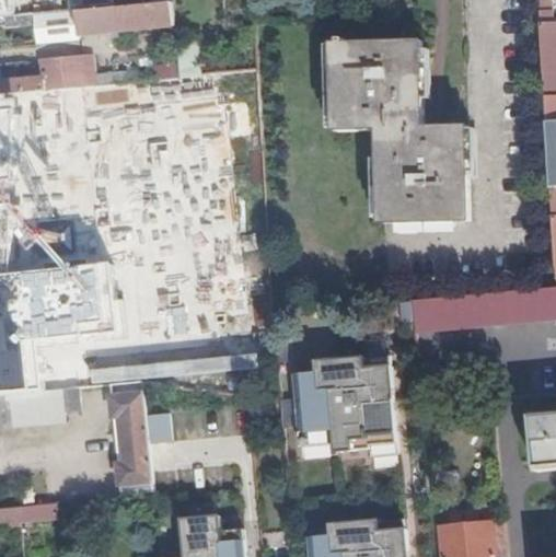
[(112,4),(111,0),(68,0),(70,10),(77,9),(112,4)]
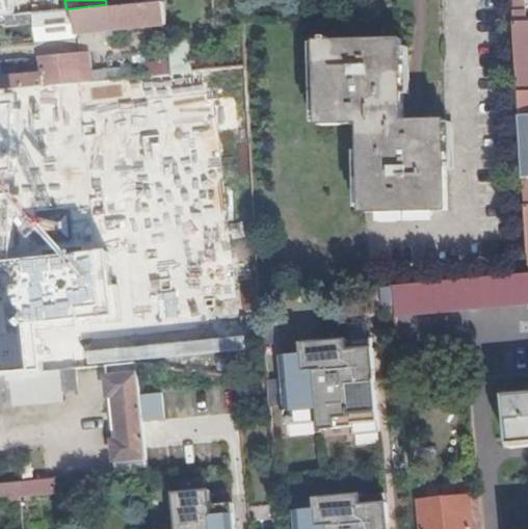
[(75,32),(164,24),(162,0),(148,1),(106,4),(73,8),(75,32)]
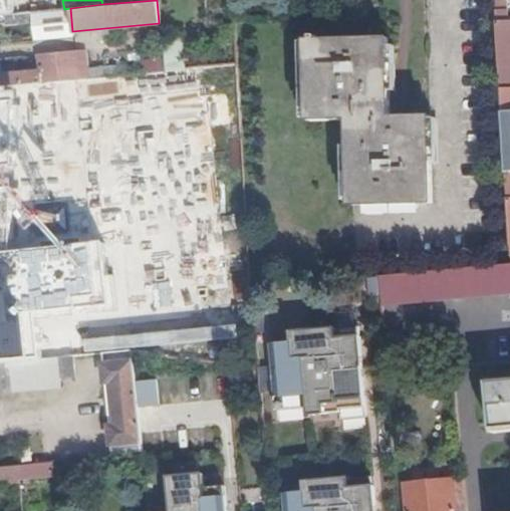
[(506,10),(504,0),(492,0),(493,11),(506,10)]
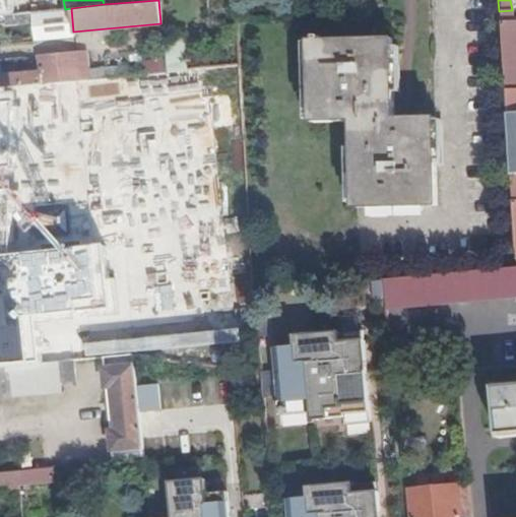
[(71,35),(73,31),(71,8),(65,9),(33,12),(35,40),(71,37),(71,35)]
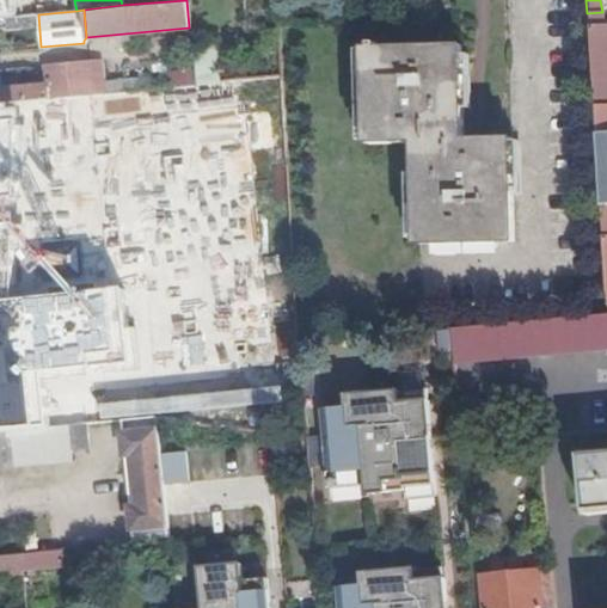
[(587,13),(592,87),(604,86),(604,79),(606,79),(606,24),(602,25),(602,12),(587,13)]
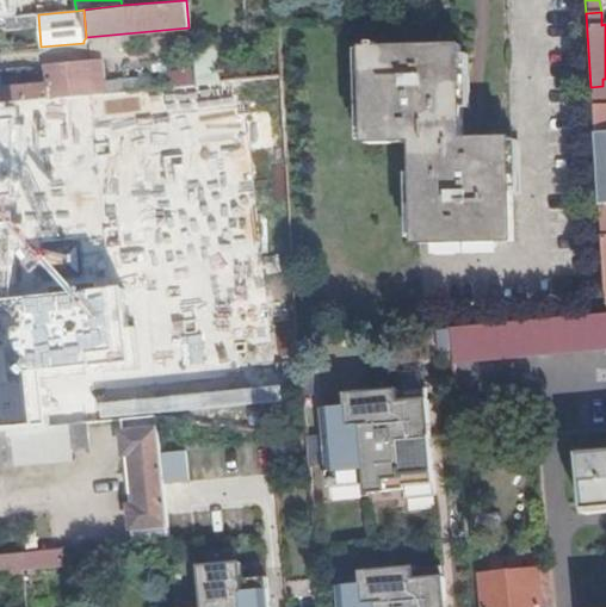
[(461,45),(363,48),(365,141),(413,140),(415,242),(512,240),(508,138),(462,138),(461,45)]
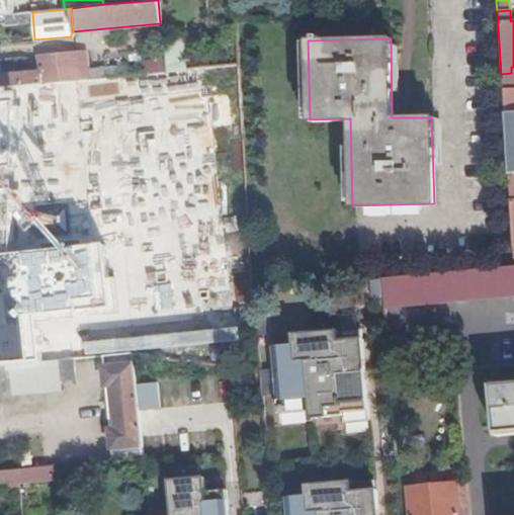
[(77,79),(88,79),(84,49),(75,50),(77,79)]
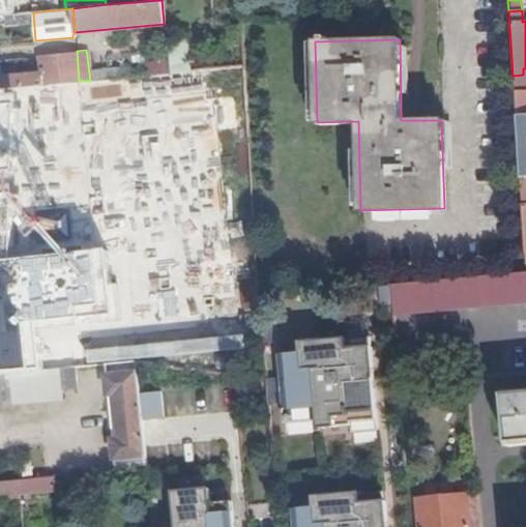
[(40,85),(79,81),(77,51),(51,54),(37,59),(38,71),(40,85)]
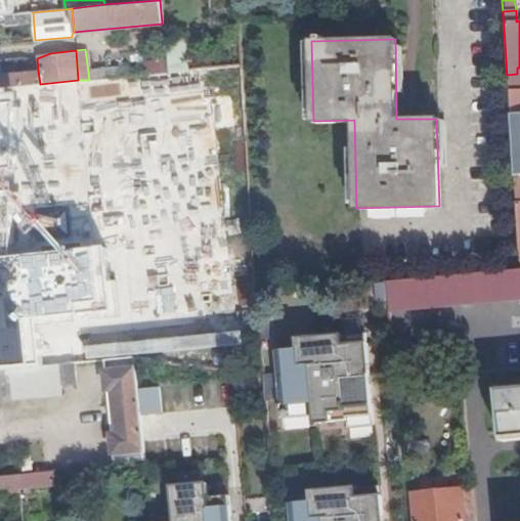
[(0,88),(40,84),(38,71),(33,71),(0,75),(0,88)]
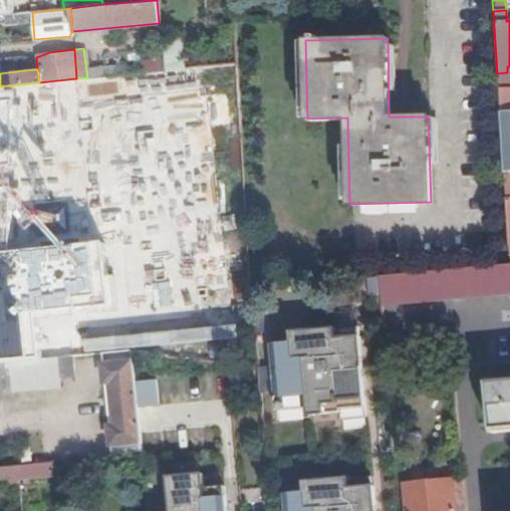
[(509,83),(497,84),(502,174),(509,173),(509,83)]
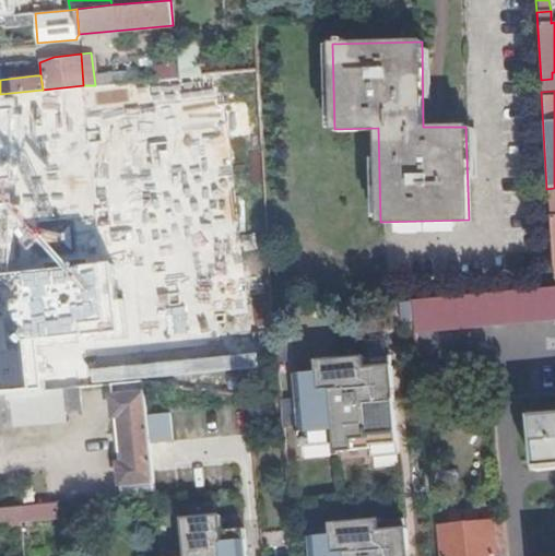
[(47,103),(0,107),(0,185),(54,179),(47,103)]
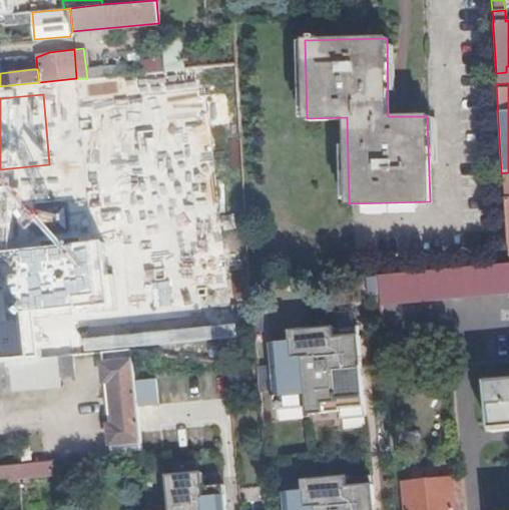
[(0,357),(28,354),(24,311),(106,304),(100,241),(2,250),(0,228),(0,357)]
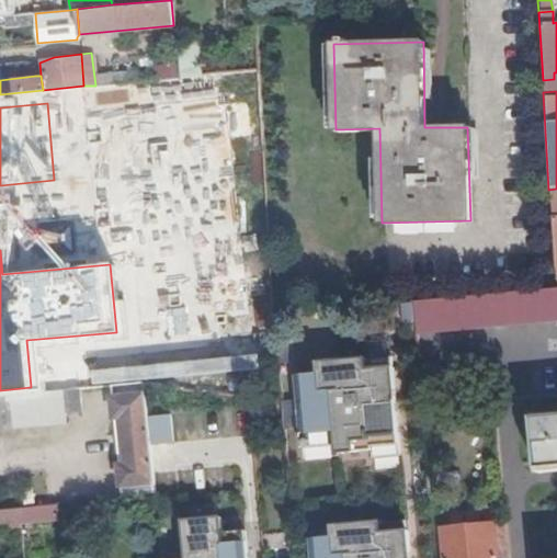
[(411,300),(415,333),(556,319),(556,286),(554,287),(411,300)]
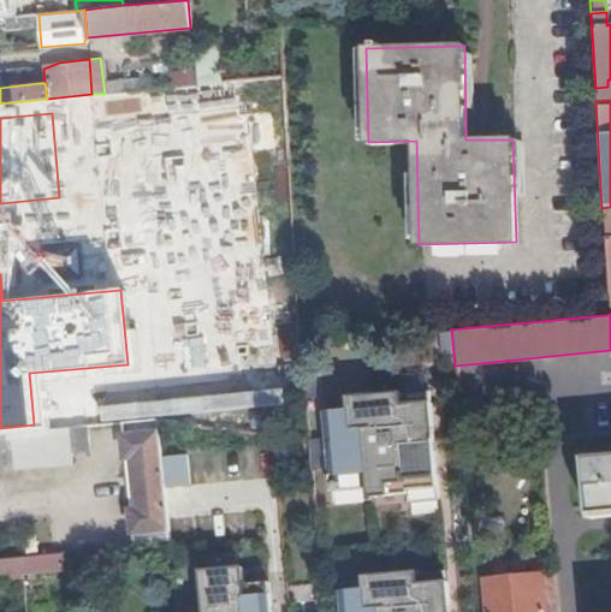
[(434,498),(427,404),(425,404),(397,406),(396,394),(396,392),(343,397),(344,410),(319,413),(326,491),(330,491),(365,487),(366,495),(403,492),(404,500),(434,498)]
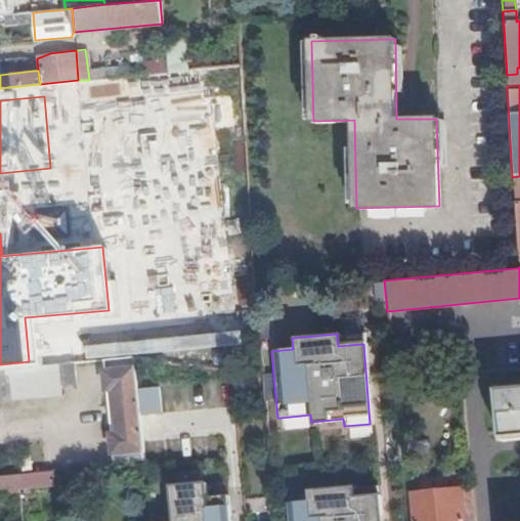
[(337,336),(338,346),(361,344),(360,334),(337,336)]
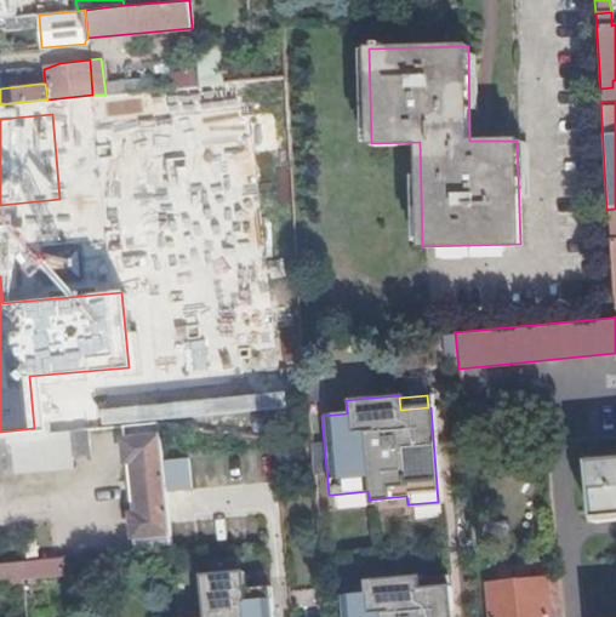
[(462,411),(463,424),(539,417),(537,404),(462,411)]
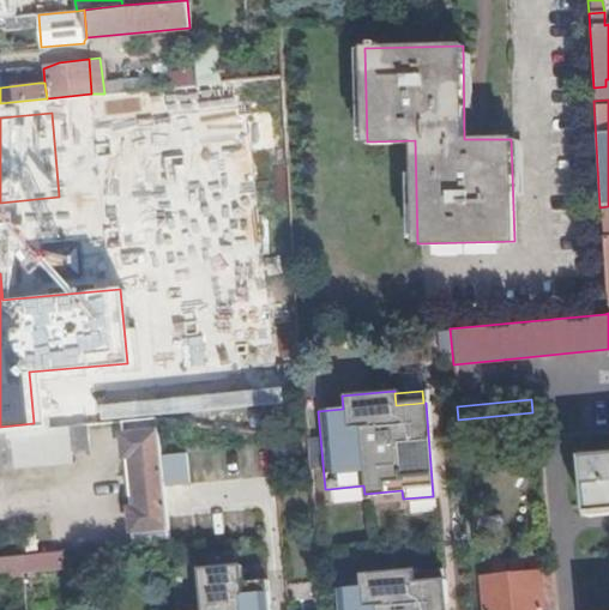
[(158,458),(154,418),(119,421),(131,544),(168,542),(161,482),(181,479),(179,456),(158,458)]
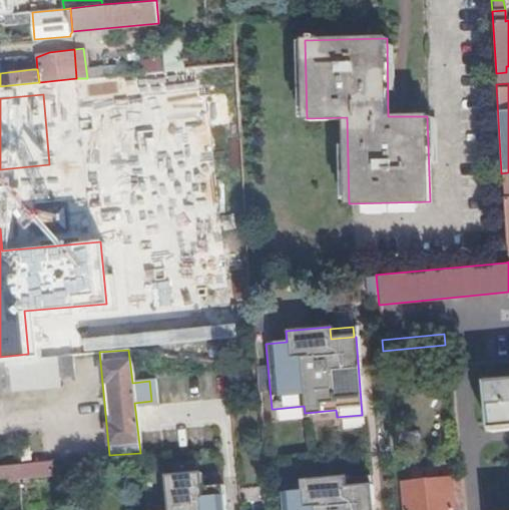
[(55,356),(0,361),(0,391),(58,387),(57,376),(71,374),(69,355),(55,356)]
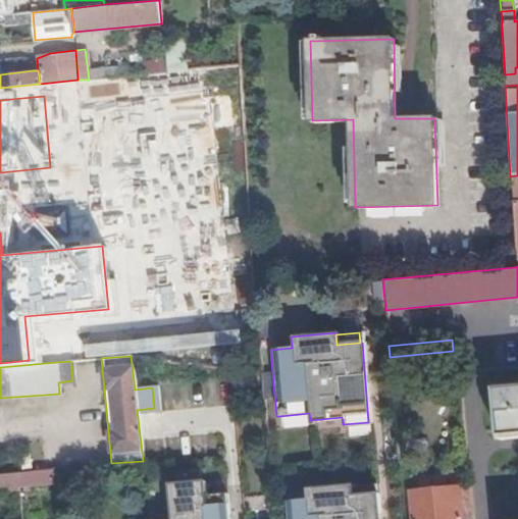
[(517,433),(517,385),(494,388),(498,436),(517,433)]
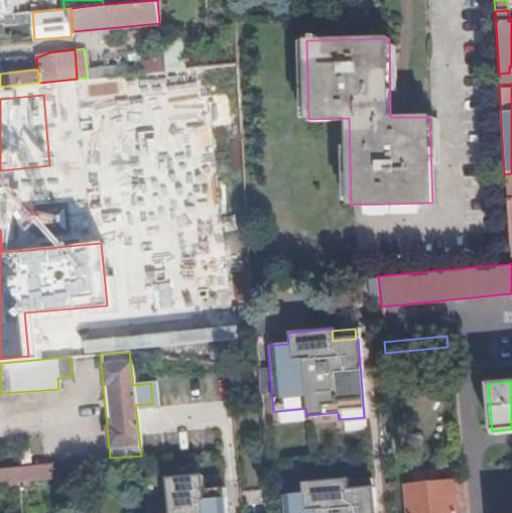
[(306,419),(306,415),(305,408),(276,411),(277,421),(306,419)]
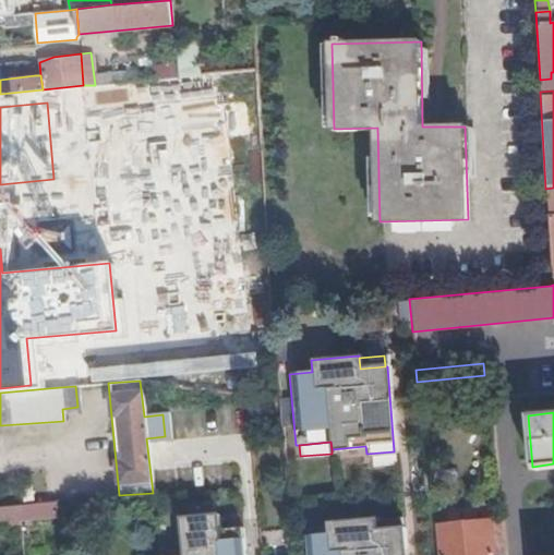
[(53,502),(35,504),(35,511),(55,509),(53,502)]
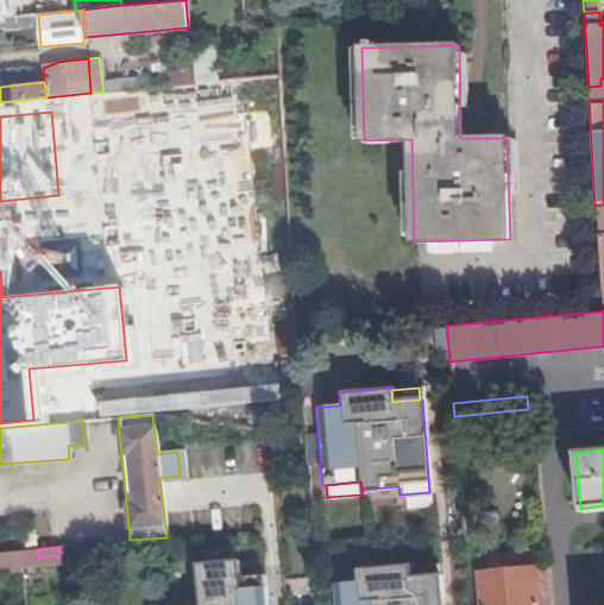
[(17,550),(0,552),(0,571),(19,569),(18,566),(17,550)]
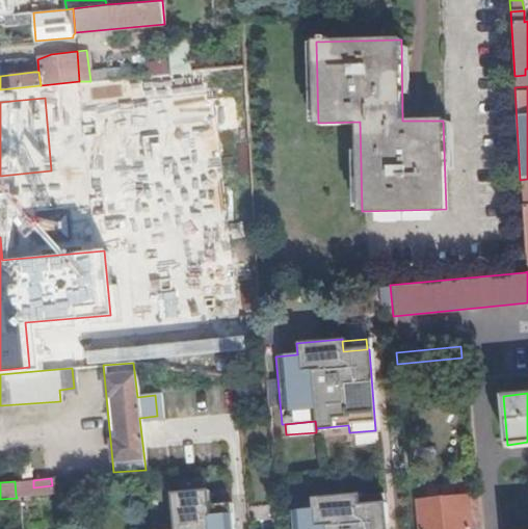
[(230,528),(228,502),(206,504),(205,491),(170,494),(174,528),(230,528)]
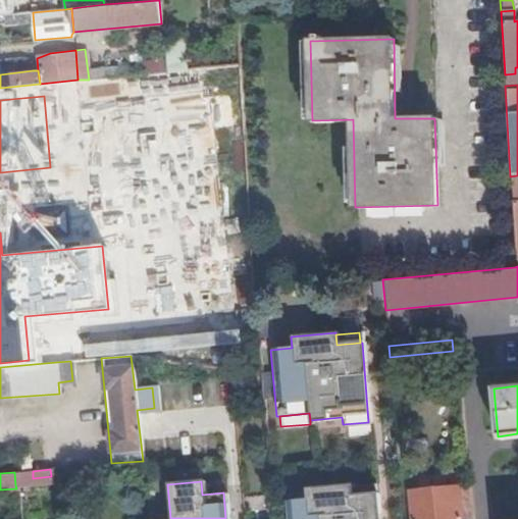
[(349,484),(350,498),(375,496),(374,482),(349,484)]
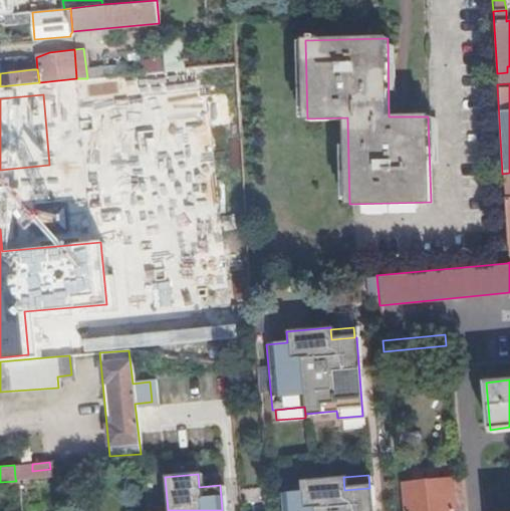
[(370,510),(369,488),(344,490),(343,477),(300,482),(301,492),(280,494),(281,510),(370,510)]
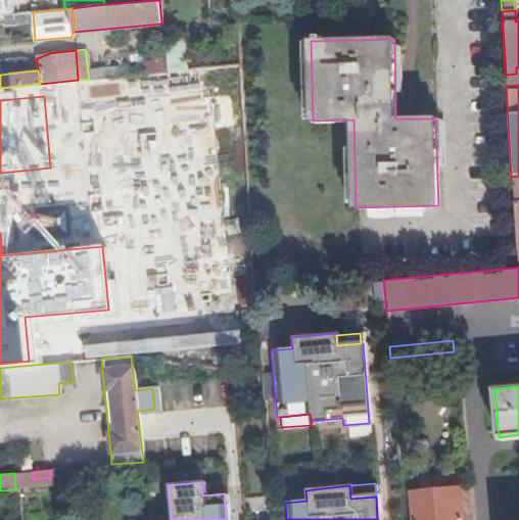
[(413,519),(469,519),(467,487),(411,492),(413,519)]
